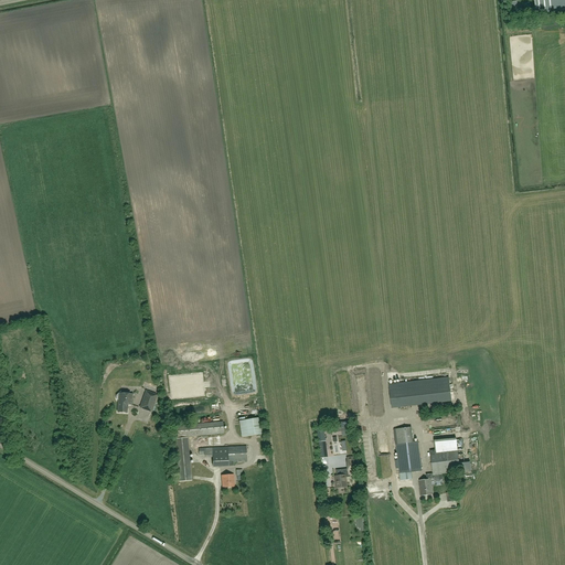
[(203,374),(170,376),(172,398),(204,395),(203,374)]
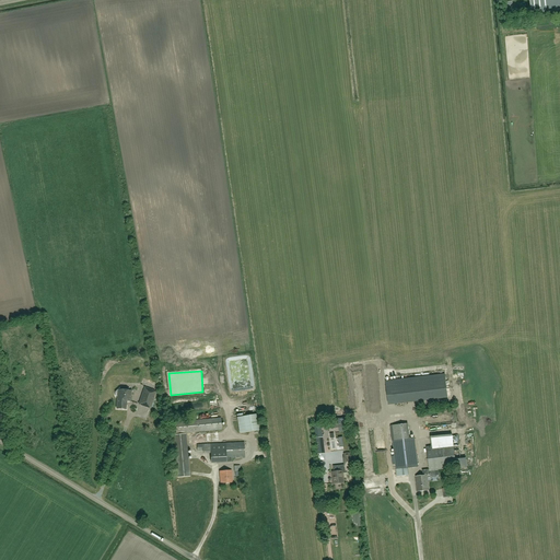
[(445,375),(385,382),(388,405),(447,397),(445,375)]
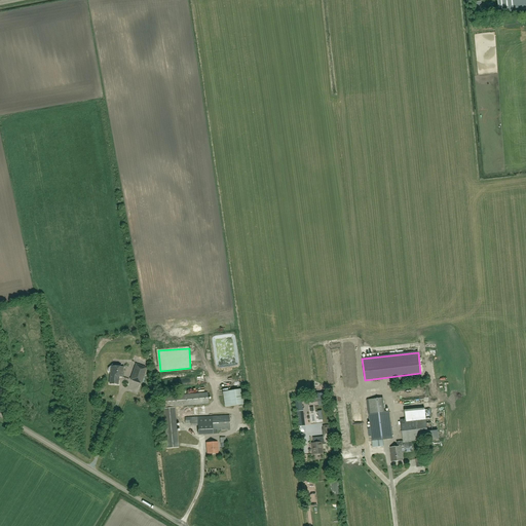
[(147,368),(136,364),(130,380),(142,384),(147,368)]
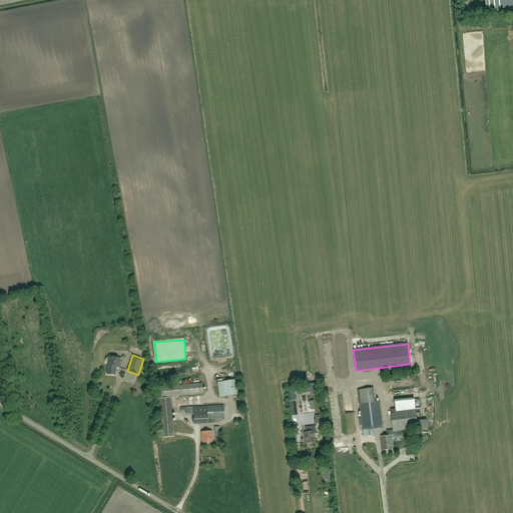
[(116,368),(119,368),(120,358),(111,358),(110,356),(105,359),(105,363),(106,364),(107,364),(106,375),(115,375),(116,368)]
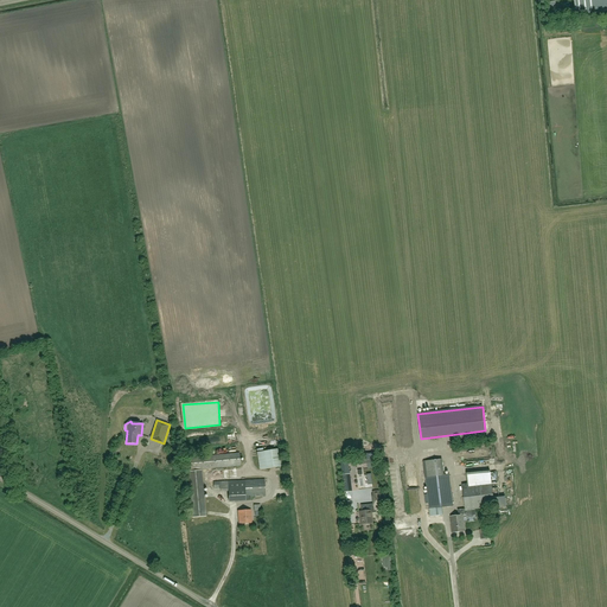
[(260,468),(261,470),(285,466),(281,448),(257,453),(260,468)]
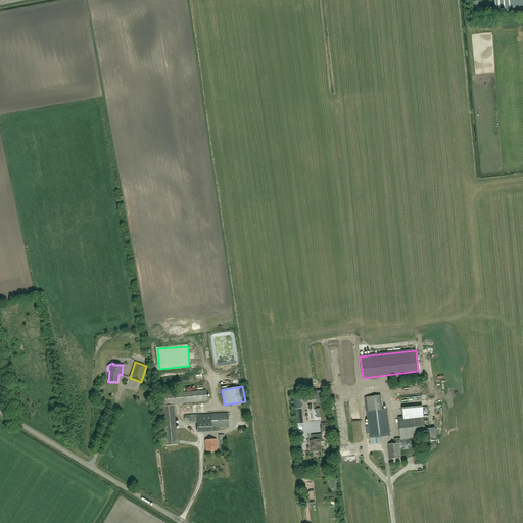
[(162,406),(207,400),(206,390),(161,394),(162,406)]
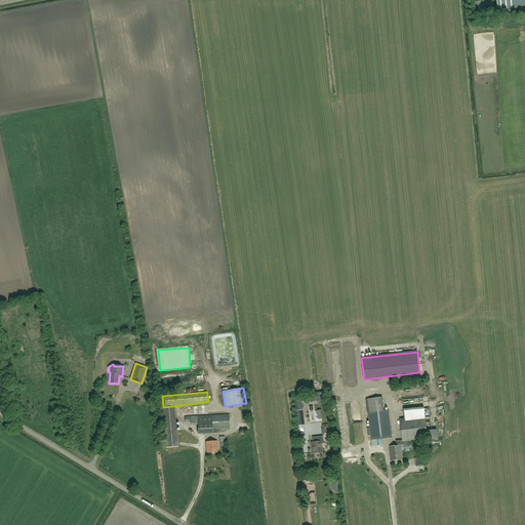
[(325,392),(319,393),(319,396),(313,397),(314,401),(318,401),(326,400),(325,392)]
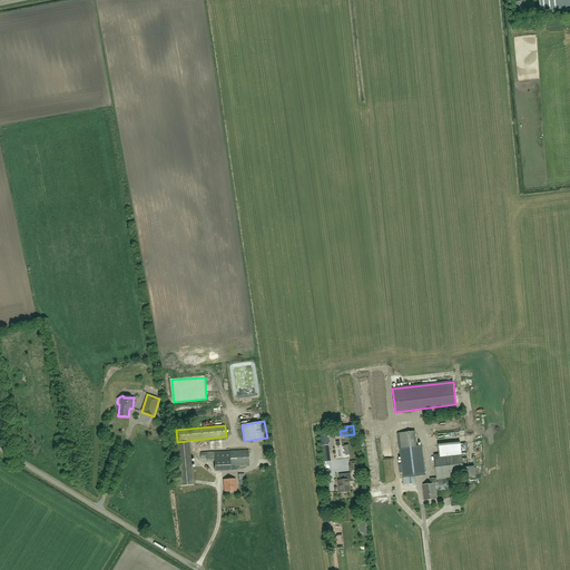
[(416,483),(415,477),(425,475),(422,445),(411,446),(410,432),(397,434),(403,478),(404,485),(416,483)]
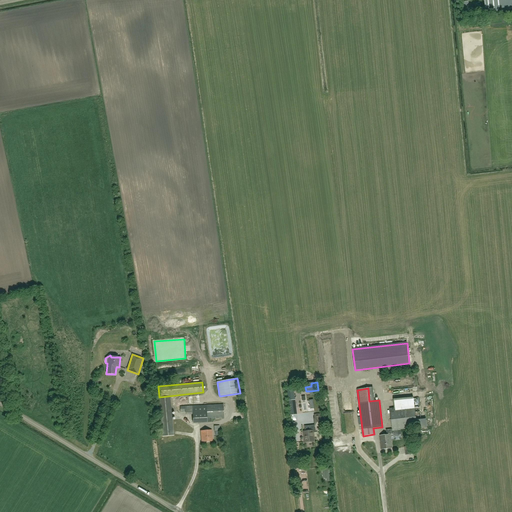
[(297,414),(295,400),(293,389),(287,390),(291,415),(295,415),(297,414)]
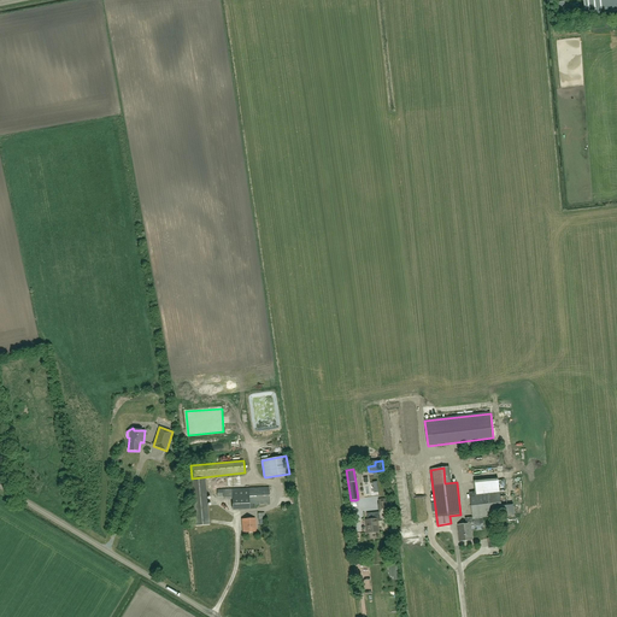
[(210,489),(254,486),(253,477),(210,480),(210,489)]
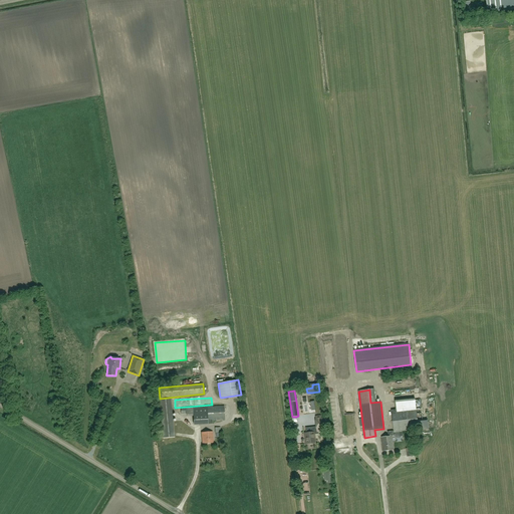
[(164,438),(175,437),(171,399),(160,400),(164,438)]
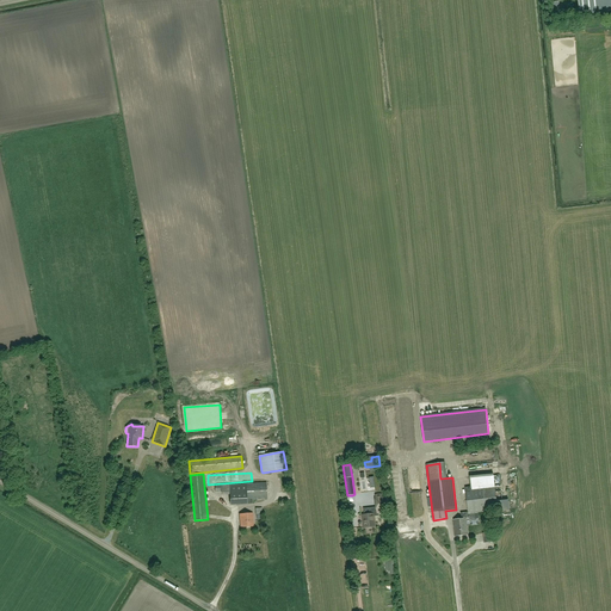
[(252,500),(267,499),(266,483),(229,485),(230,505),(252,504),(252,500)]
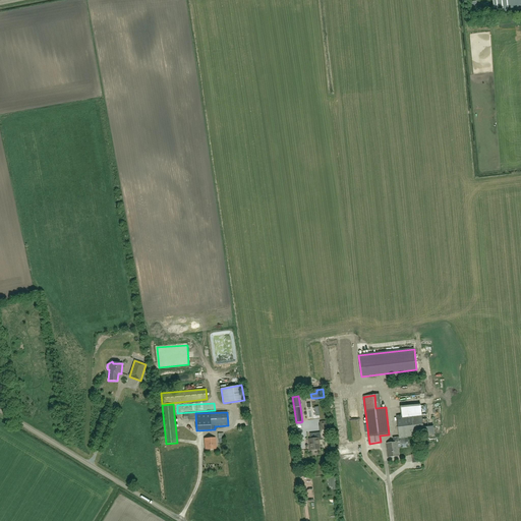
[(421,437),(424,437),(421,412),(397,415),(399,439),(408,438),(421,437)]
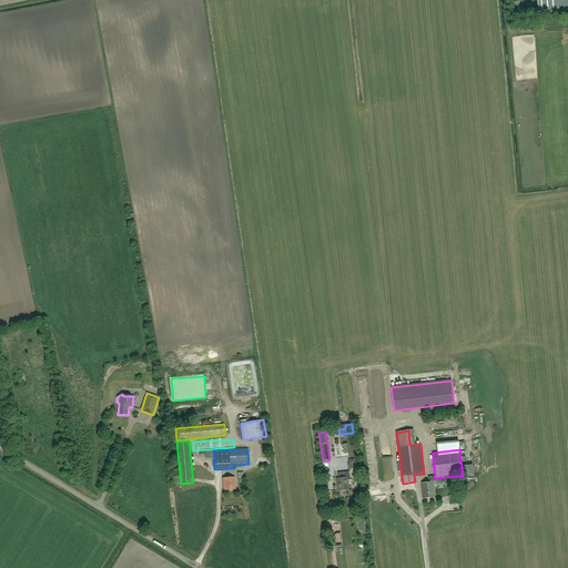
[(213,460),(213,450),(205,450),(200,450),(200,457),(205,457),(205,460),(213,460)]
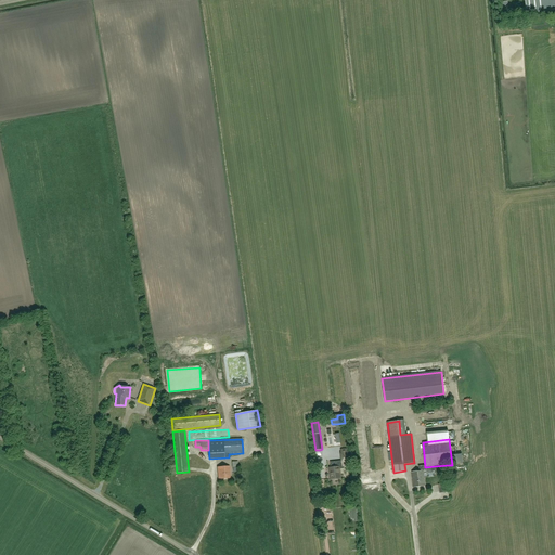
[(339,465),(339,467),(330,468),(331,480),(341,479),(340,468),(344,467),(344,466),(349,466),(347,450),(340,450),(343,465),(339,465)]
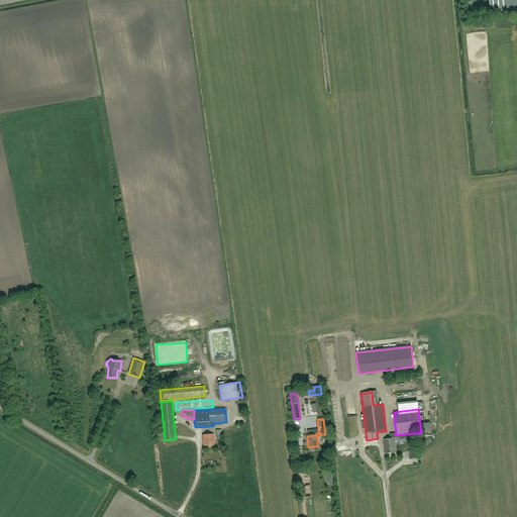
[(204,446),(215,445),(214,434),(203,435),(204,446)]
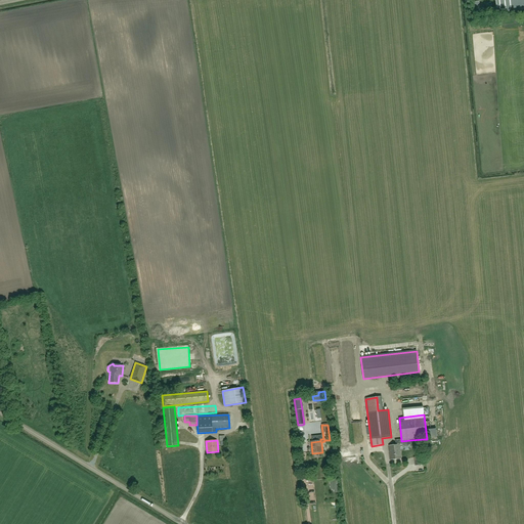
[(396,443),(396,445),(389,446),(389,453),(400,451),(400,445),(403,444),(403,446),(410,445),(410,440),(401,441),(401,442),(399,442),(399,443),(396,443)]
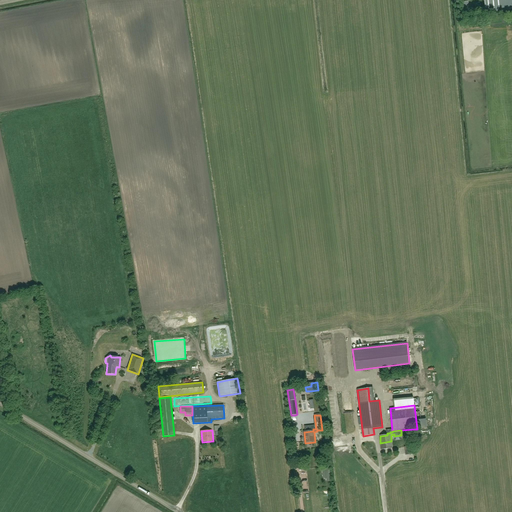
[(391,441),(380,443),(381,450),(392,448),(391,441)]
